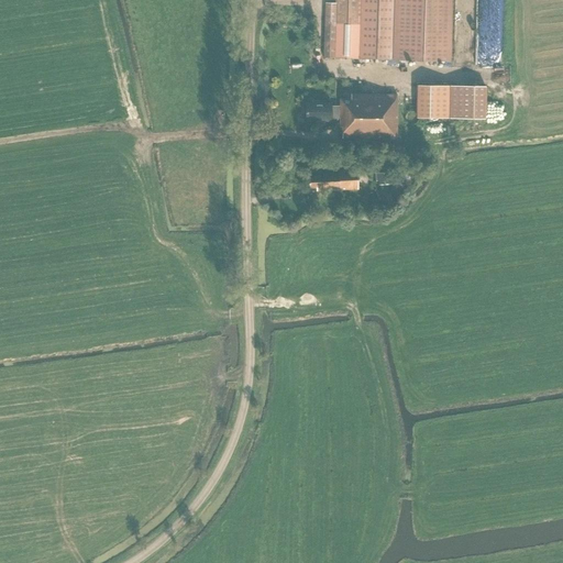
[(331,0),(331,3),(321,3),(321,57),(448,59),(448,0),(331,0)]
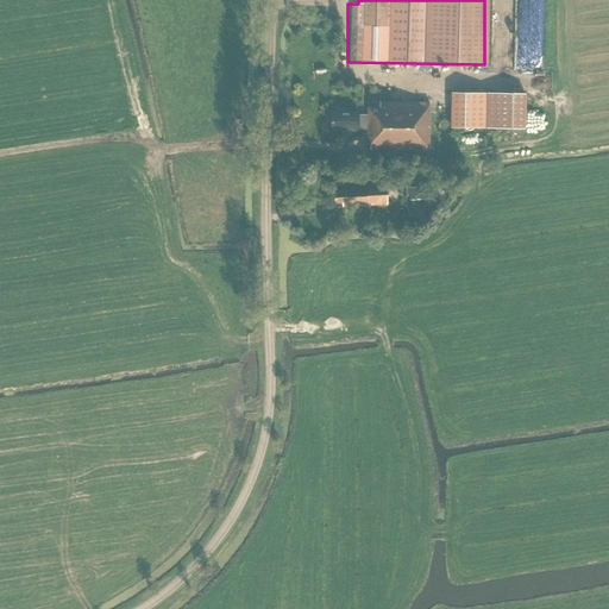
[(450,127),(484,129),(484,93),(470,93),(451,93),(450,127)]
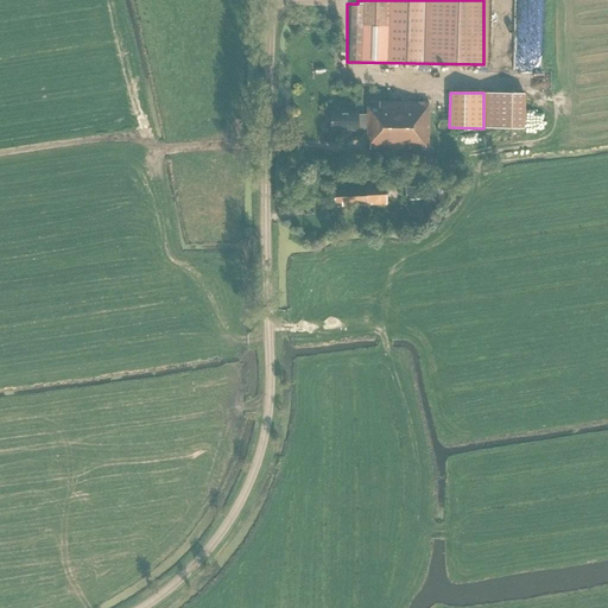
[(523,130),(524,93),(486,93),(485,128),(523,130)]
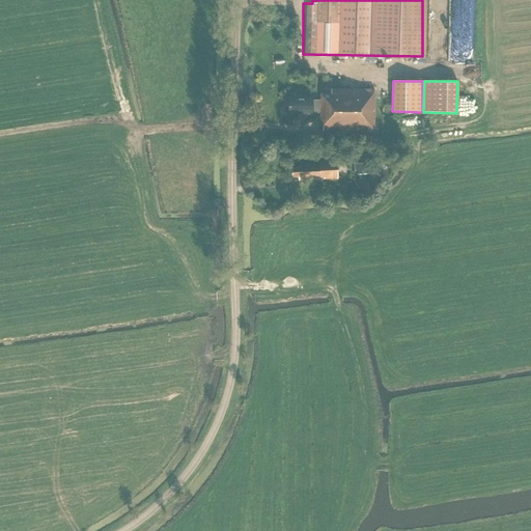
[(374,131),(373,89),(331,89),(331,93),(320,93),(320,101),(312,100),(312,98),(287,98),(287,115),(312,115),(312,112),(320,112),(320,120),(323,120),(323,131),(374,131)]
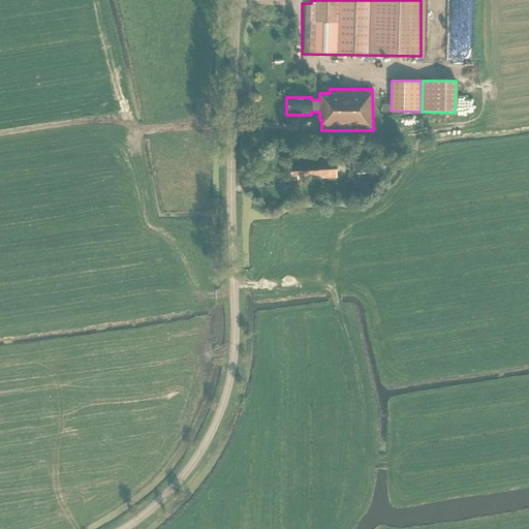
[(336,178),(335,159),(317,160),(318,163),(303,164),(303,166),(289,166),(290,178),(297,177),(297,180),(336,178)]
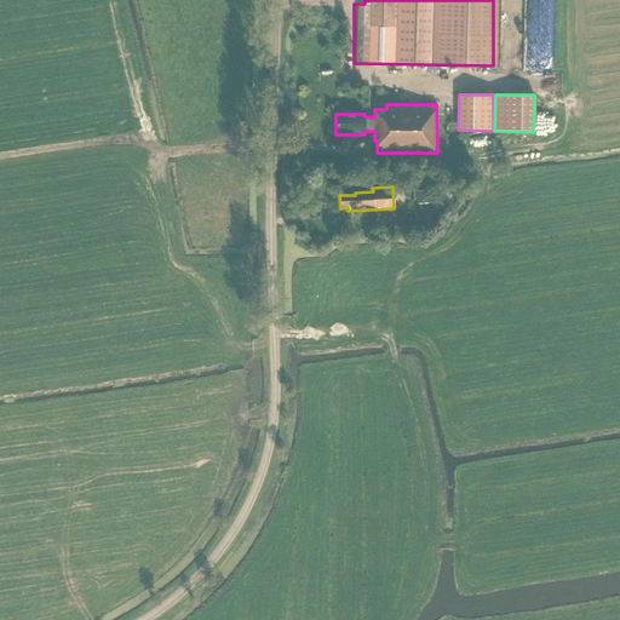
[(428,190),(412,191),(413,200),(417,199),(418,205),(429,204),(428,190)]
